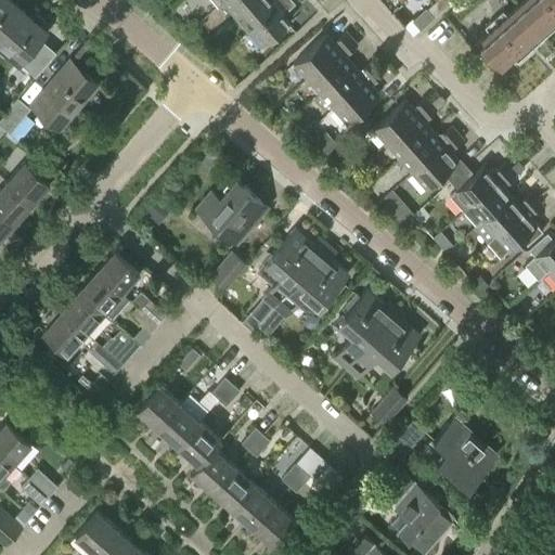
[(0,0),(0,37),(26,8),(17,0),(0,0)]
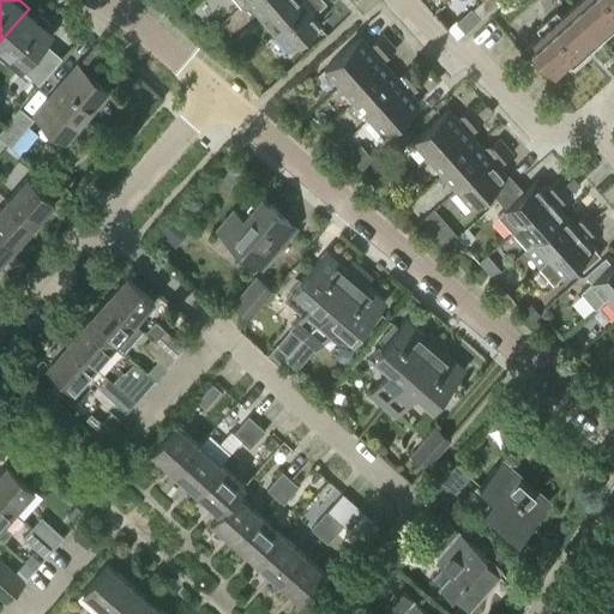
[(262,16),(278,0),(247,0),(262,16)]
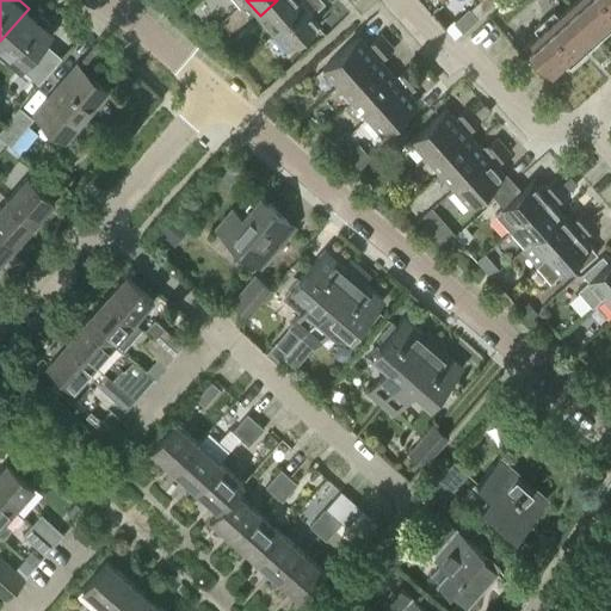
[(275,32),(309,0),(277,0),(260,16),(275,32)]
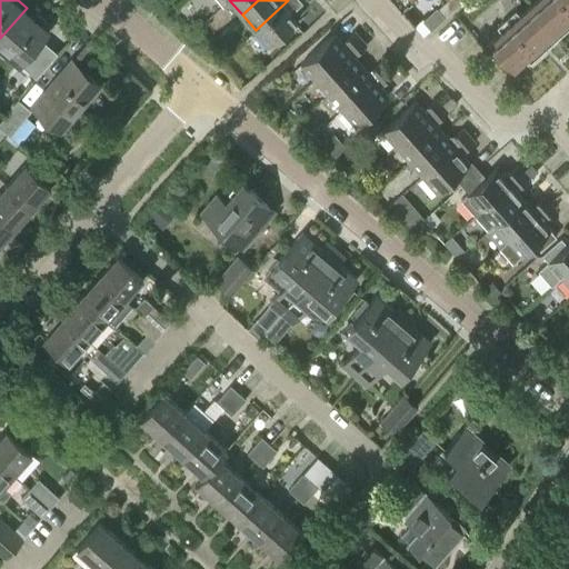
[(270,46),(277,39),(297,20),(291,12),(303,0),(288,0),(256,30),(270,46)]
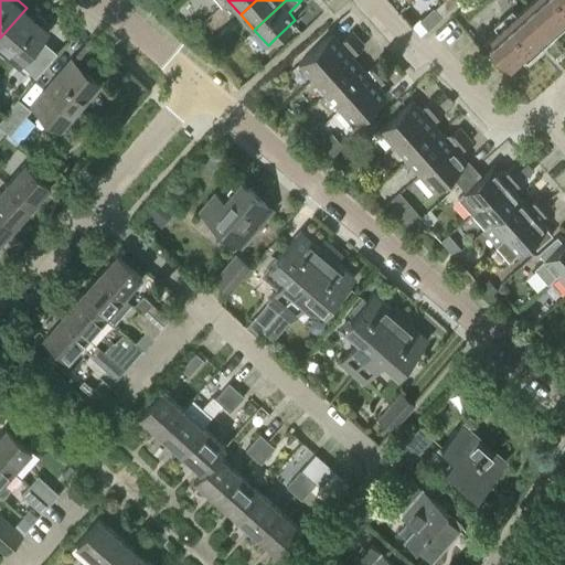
[(441,14),(451,4),(447,0),(441,0),(435,7),(441,14)]
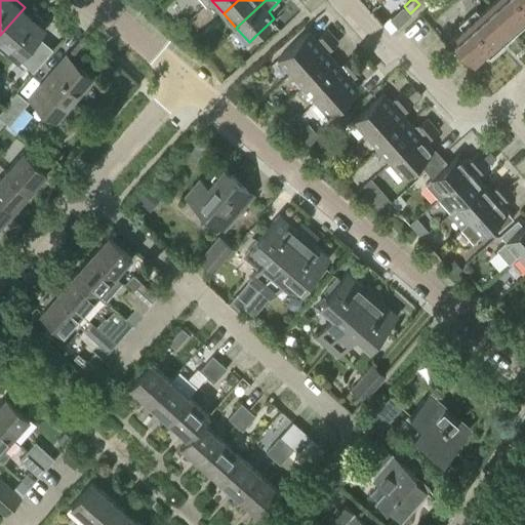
[(524,15),(510,0),(493,0),(490,3),(513,28),(524,17),(524,18),(524,15)]
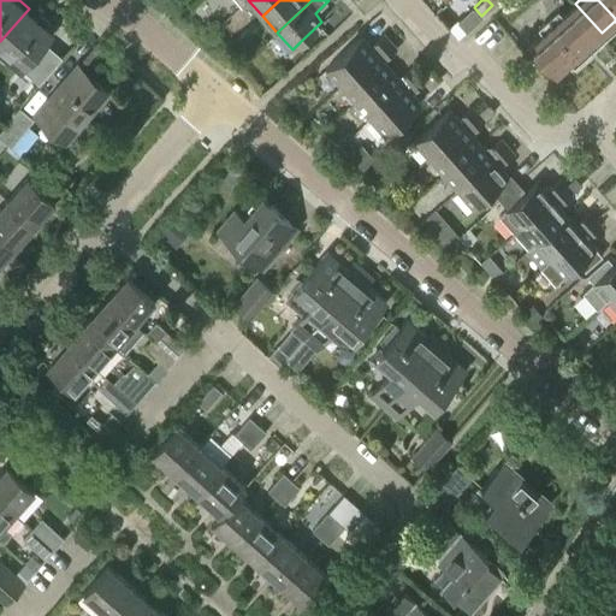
[(615,0),(598,0),(615,18),(615,0)]
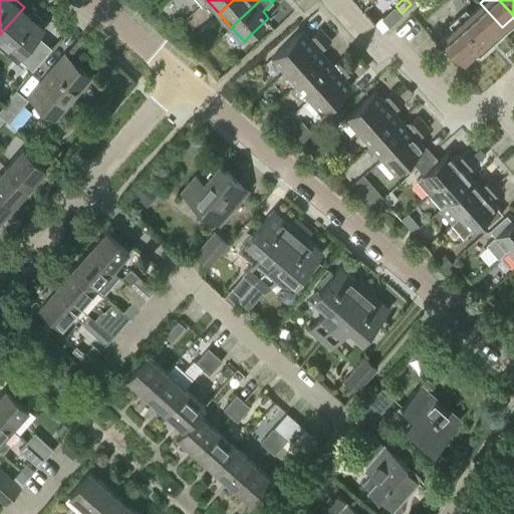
[(494,42),(495,41),(491,37),(502,27),(480,3),(468,14),(494,42)]
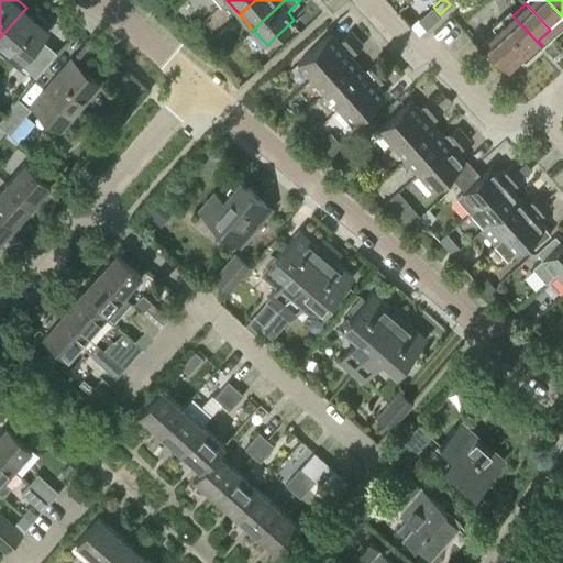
[(35,14),(26,8),(0,37),(0,43),(36,75),(52,57),(36,44),(51,28),(46,23),(48,21),(39,11),(35,14)]
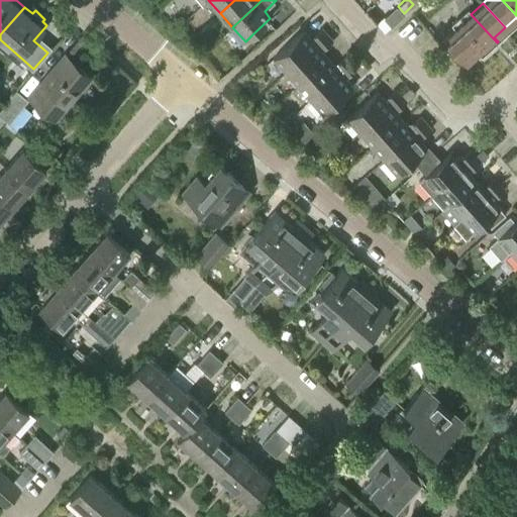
[(485,54),(497,42),(471,14),(458,25),(485,54)]
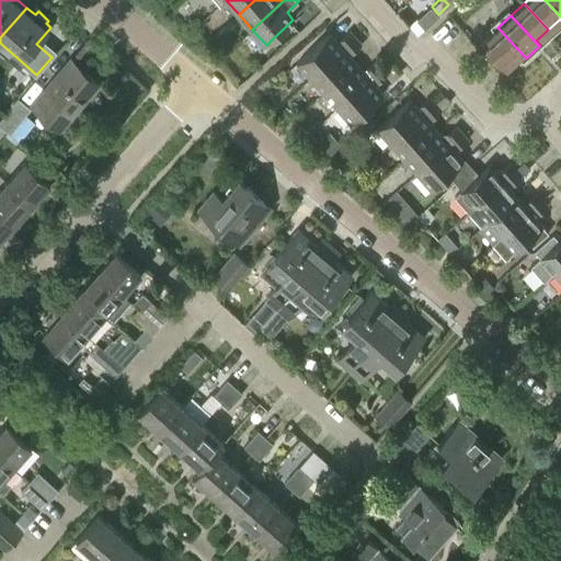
[(416,18),(409,24),(416,33),(425,26),(416,18)]
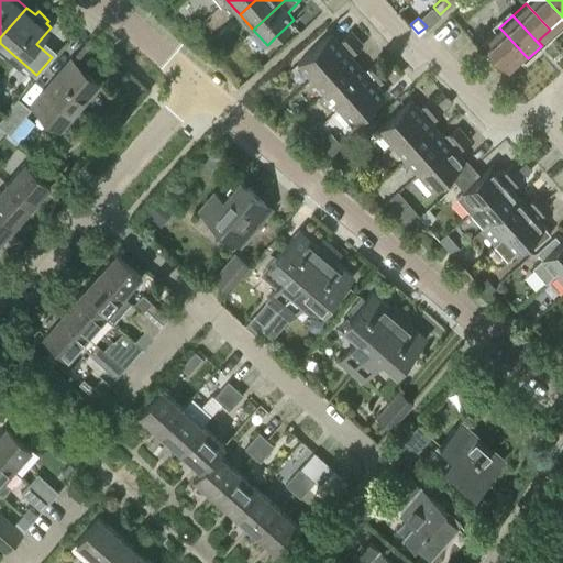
[(528,58),(499,28),(485,40),(509,66),(521,56),(526,61),(528,58)]
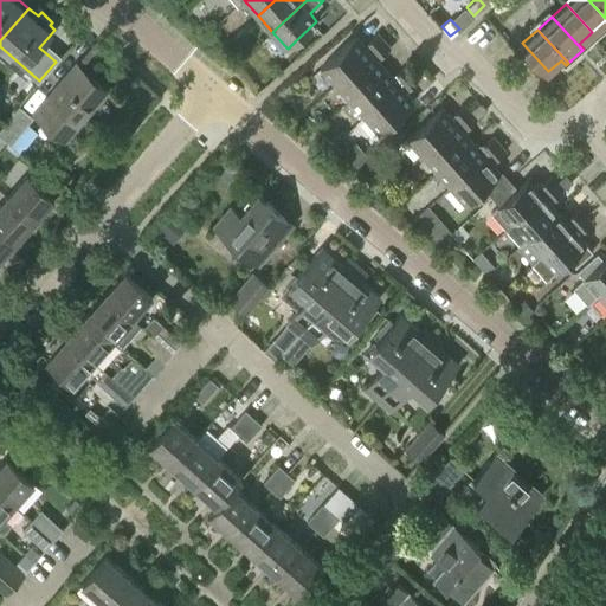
[(376,46),(384,39),(378,33),(371,40),(376,46)]
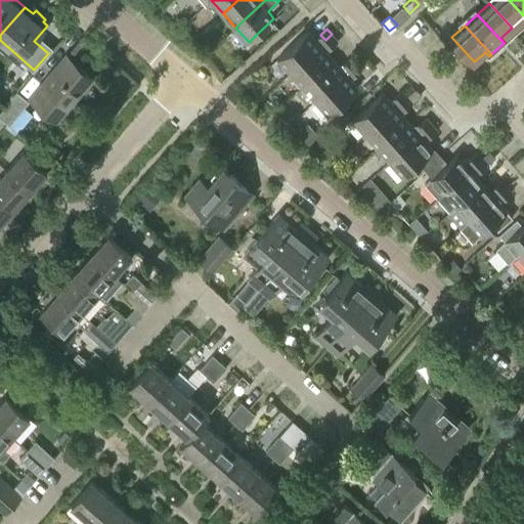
[(291,72),(320,45),(307,31),(278,57),(291,72)]
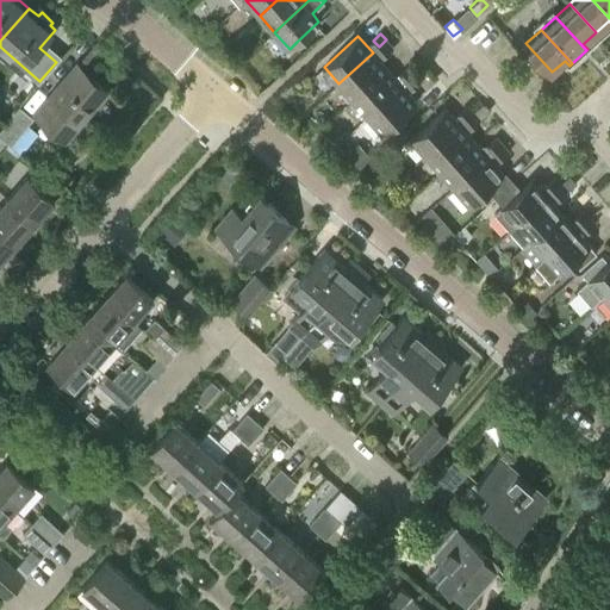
[(385,54),(393,47),(386,39),(379,47),(385,54)]
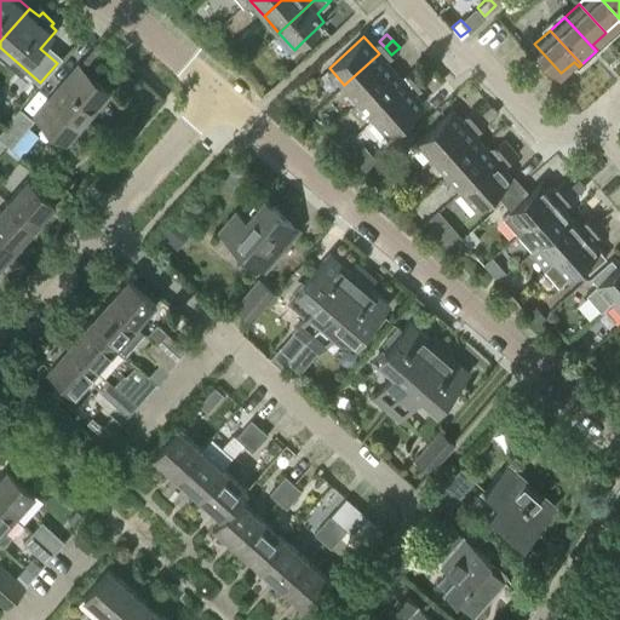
[(359,101),(394,69),(379,53),(344,85),(359,101)]
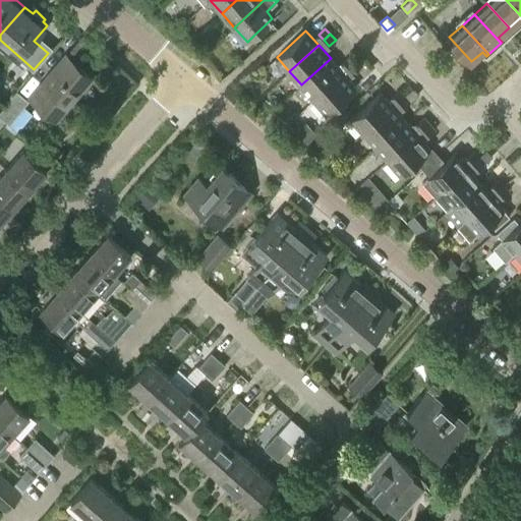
[(348,67),(354,61),(349,56),(343,62),(348,67)]
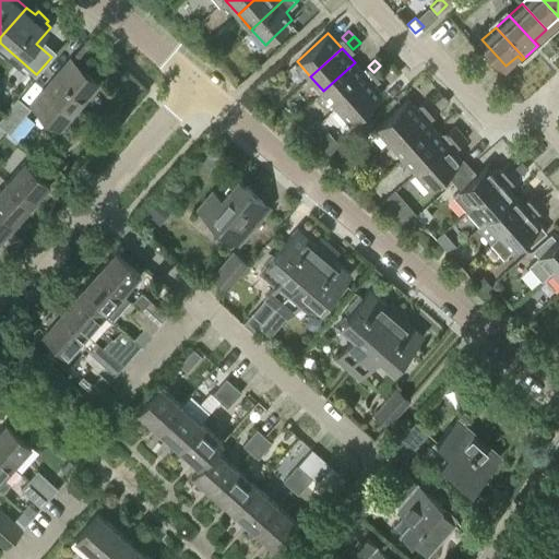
[(61,129),(99,84),(72,61),(34,105),(61,129)]
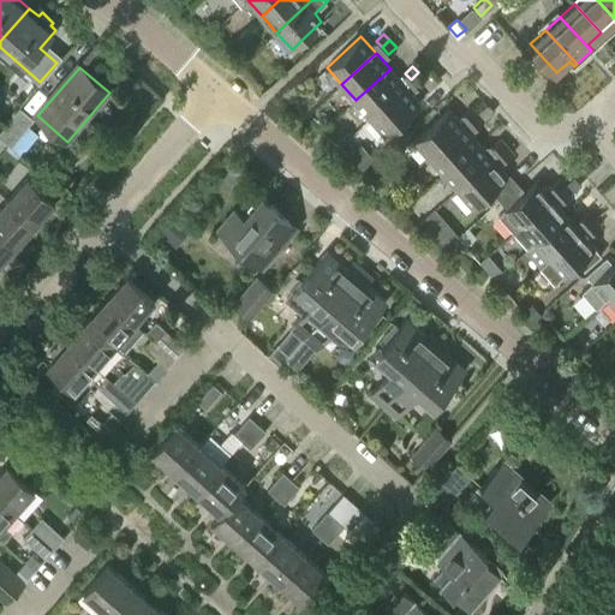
[(370,117),(405,84),(390,69),(356,100),(370,117)]
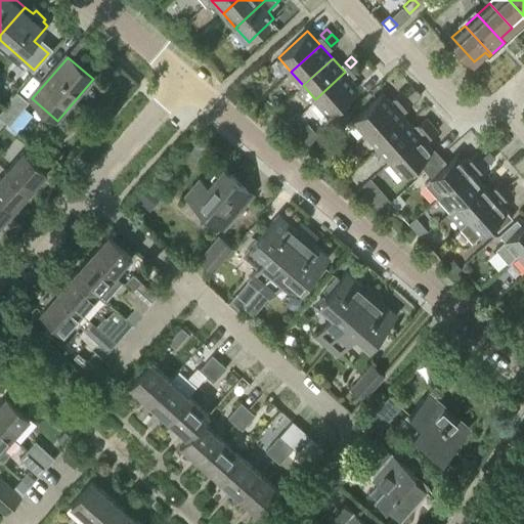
[(355,74),(361,68),(356,61),(350,68),(355,74)]
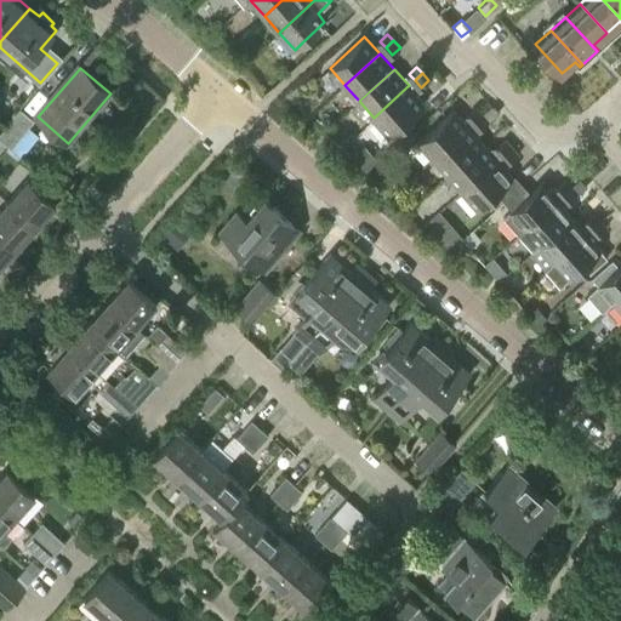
[(389,134),(425,102),(409,85),(374,118),(389,134)]
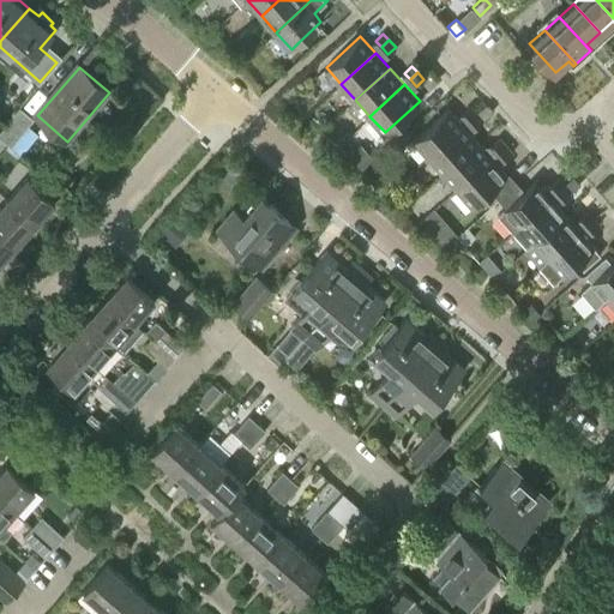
[(468,120),(477,112),(471,106),(462,114),(468,120)]
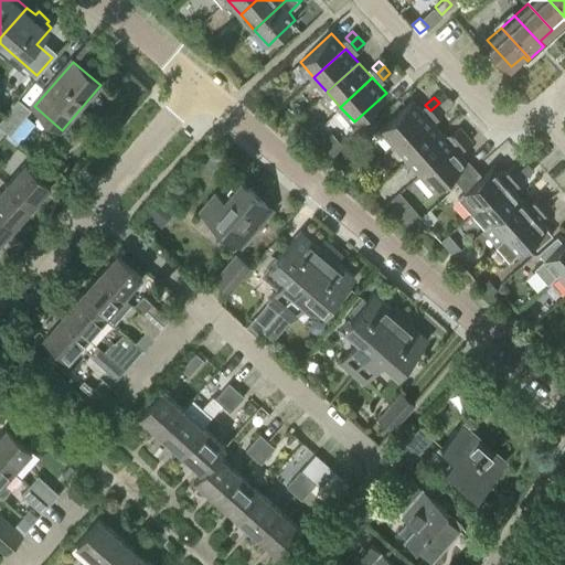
[(446,97),(439,103),(445,109),(452,103),(446,97)]
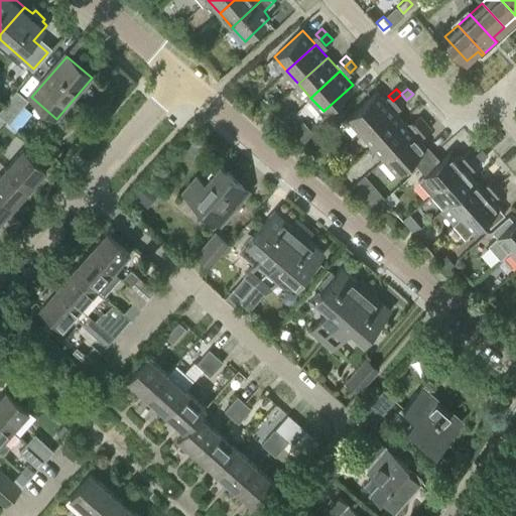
[(18,128),(32,112),(24,105),(29,100),(18,90),(0,110),(0,112),(6,117),(10,121),(18,128)]
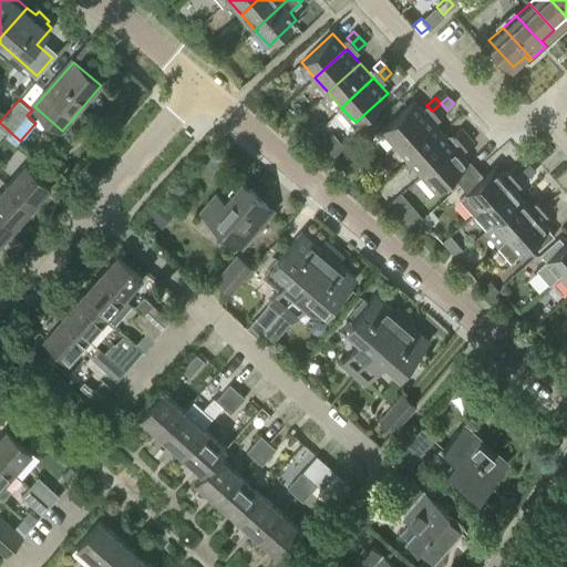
[(395,144),(428,115),(414,100),(381,129),(395,144)]
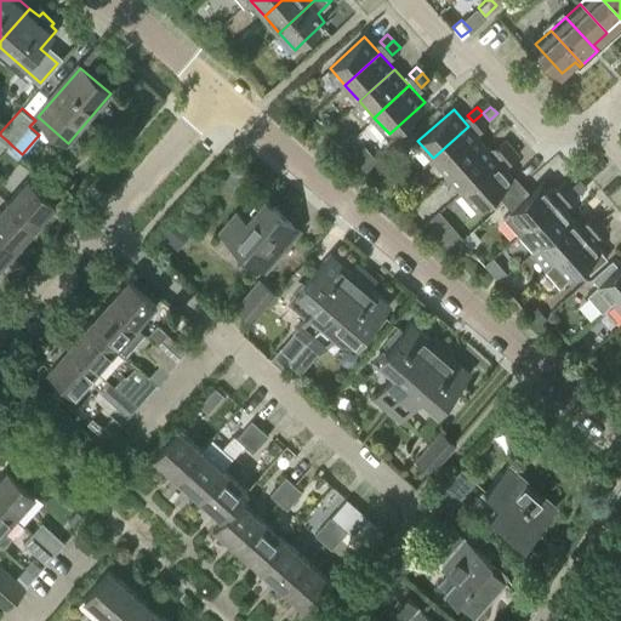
[(479,129),(489,120),(483,113),(473,121),(479,129)]
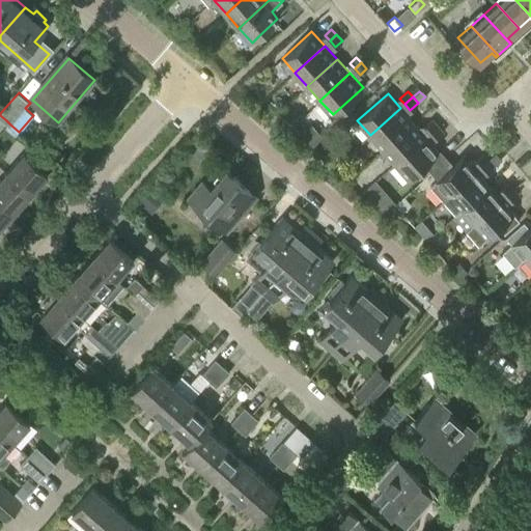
[(383,148),(413,121),(400,108),(370,135),(383,148)]
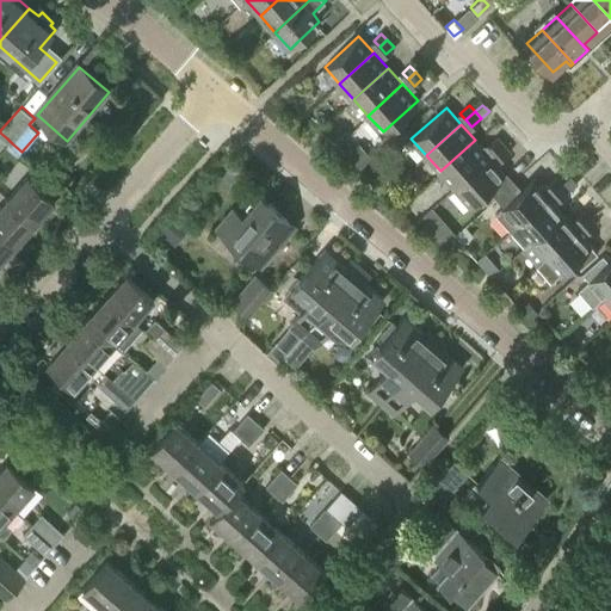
[(494,152),(504,143),(498,137),(489,144),(494,152)]
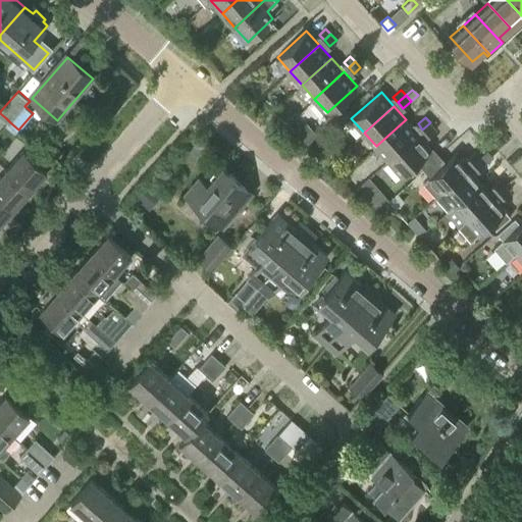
[(388,160),(418,133),(406,119),(376,146),(388,160)]
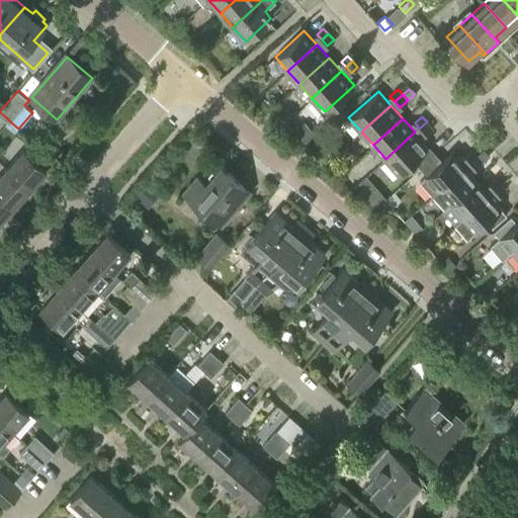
[(313,132),(301,119),(292,128),(304,141),(313,132)]
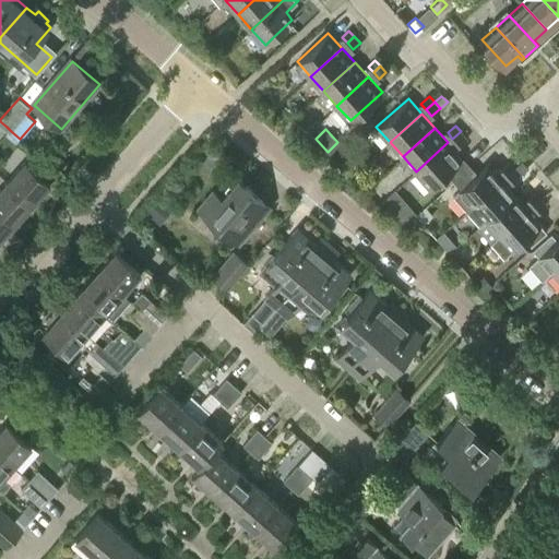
[(461,131),(452,139),(459,145),(466,138),(461,131)]
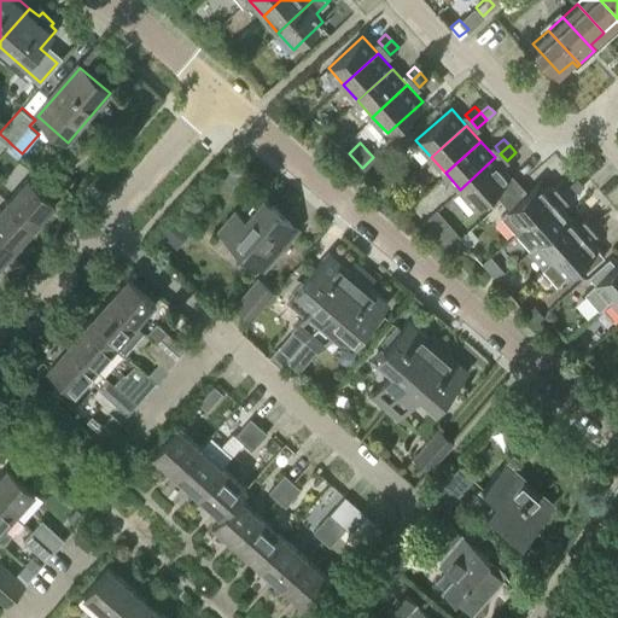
[(495,157),(460,190),(474,207),(493,191),(501,200),(519,185),(511,174),(495,157)]
